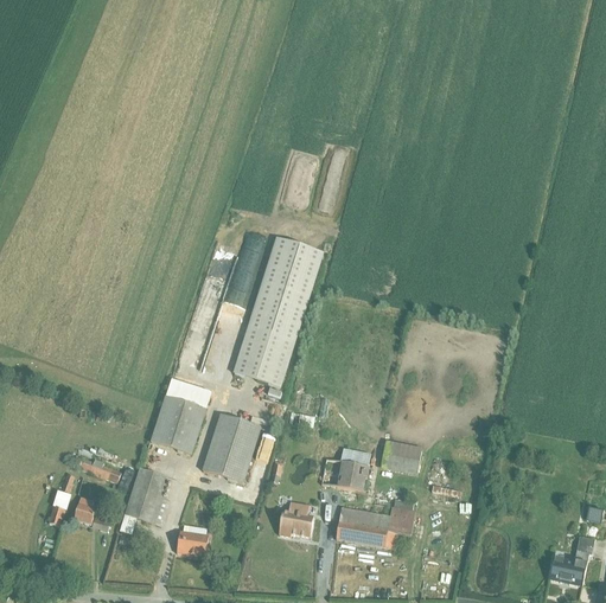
[(275,237),(233,372),(280,387),(323,252),(275,237)]
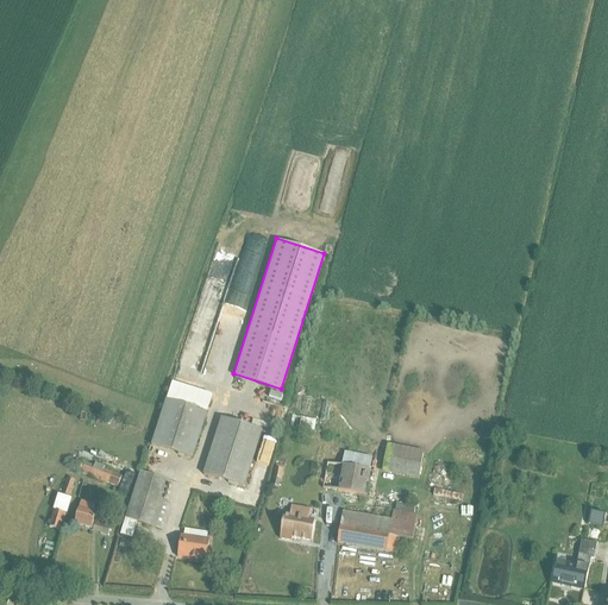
[(164,397),(150,443),(192,457),(212,394),(210,392),(171,380),(165,397),(164,397)]
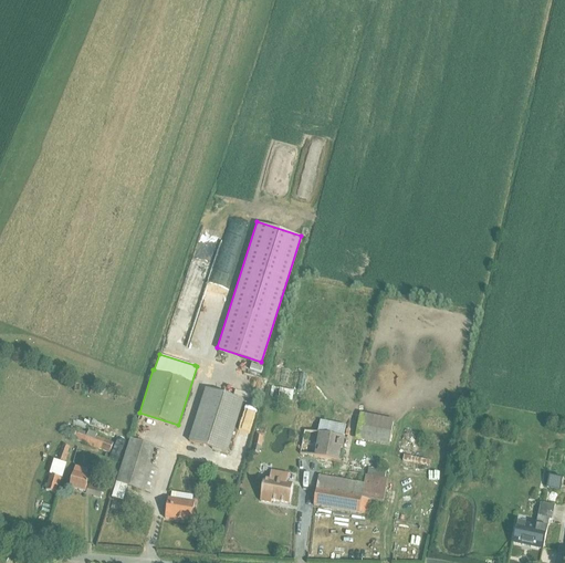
[(248,361),(247,366),(258,371),(260,365),(248,361)]
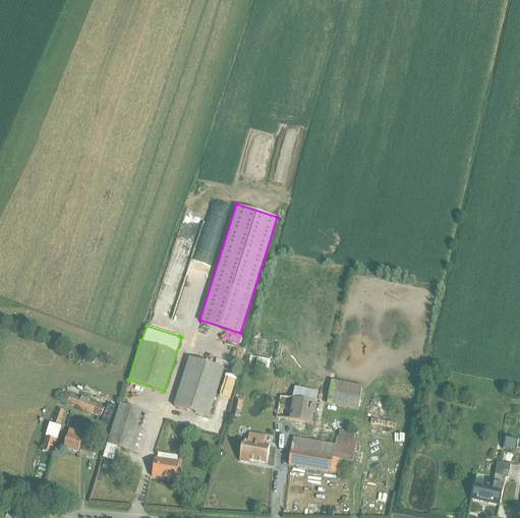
[(248,353),(247,363),(268,366),(270,356),(248,353)]
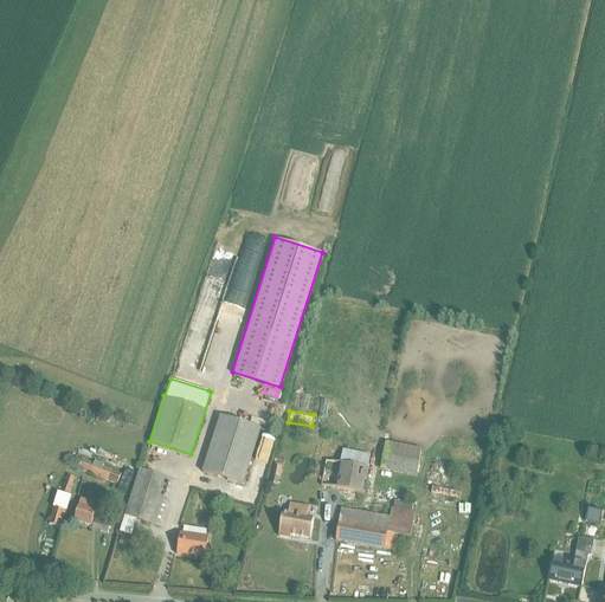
[(219,414),(201,470),(243,483),(261,427),(219,414)]
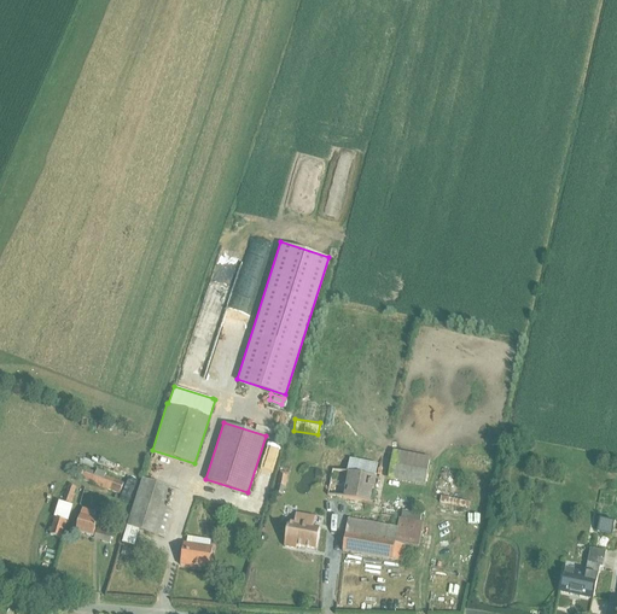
[(481,439),(478,451),(496,455),(499,443),(481,439)]
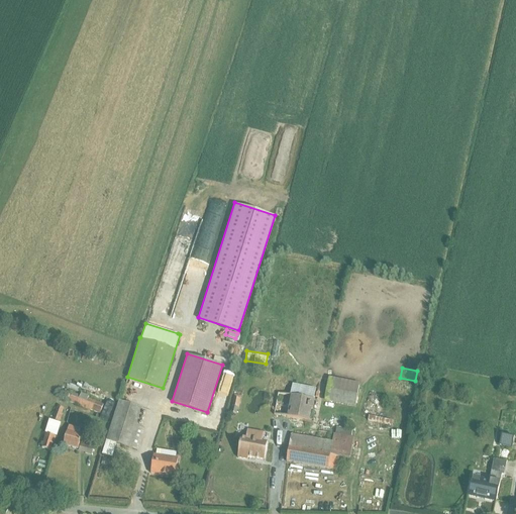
[(328,376),(323,399),(354,405),(358,382),(328,376)]
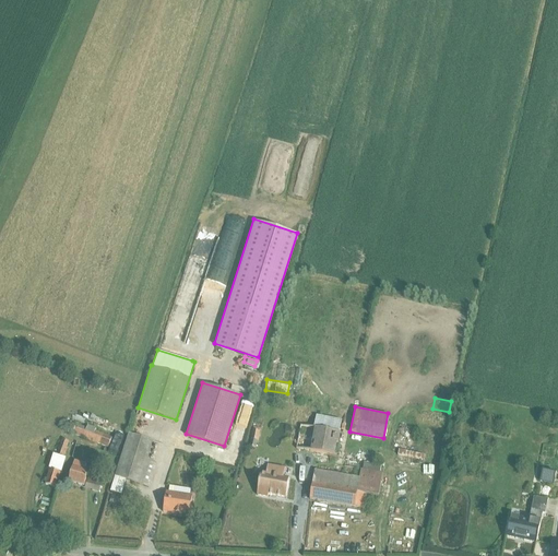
[(311,425),(306,448),(335,453),(340,432),(339,432),(341,417),(316,413),(312,425),(311,425)]
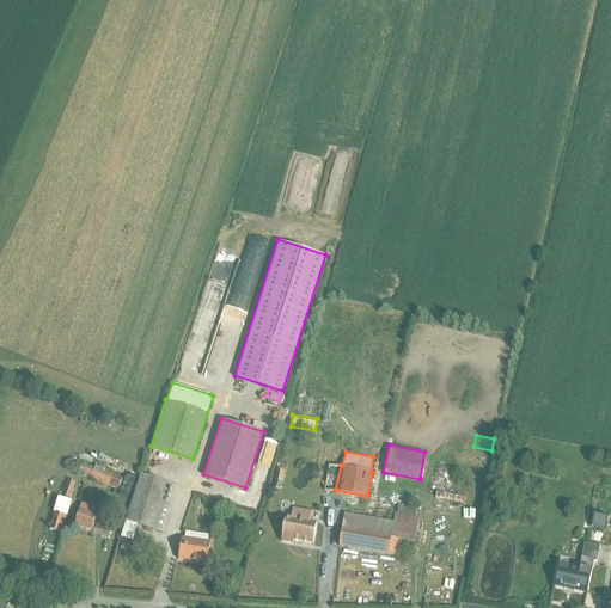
[(465,467),(488,466),(488,455),(465,455),(465,467)]
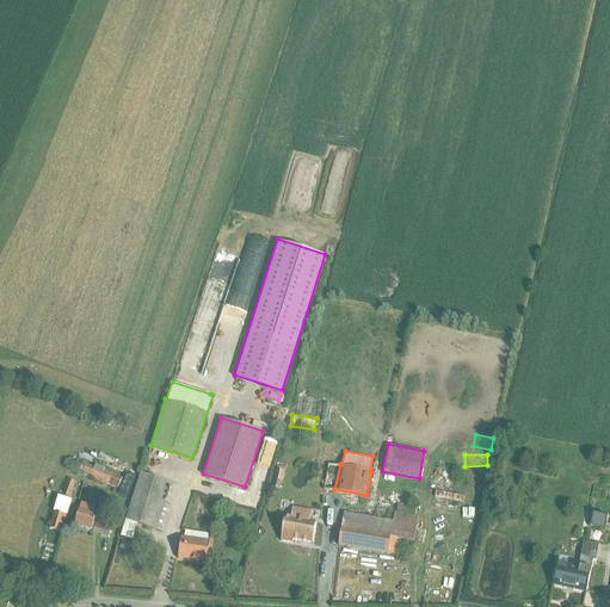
[(82,460),(78,471),(117,487),(122,475),(103,468),(104,465),(96,462),(94,464),(82,460)]
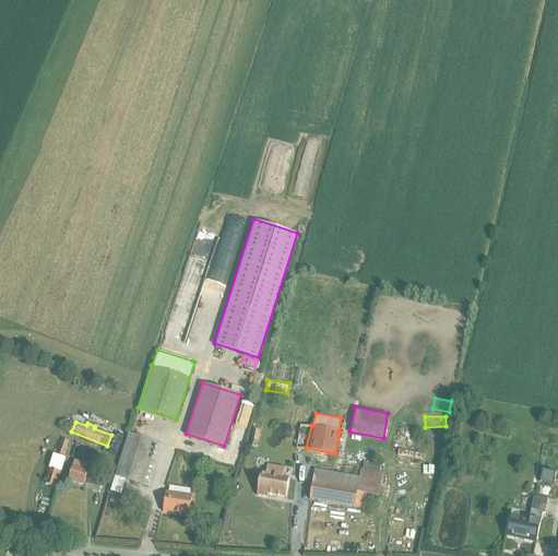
[(252,425),(249,444),(254,444),(256,438),(258,438),(259,429),(258,428),(259,426),(252,425)]
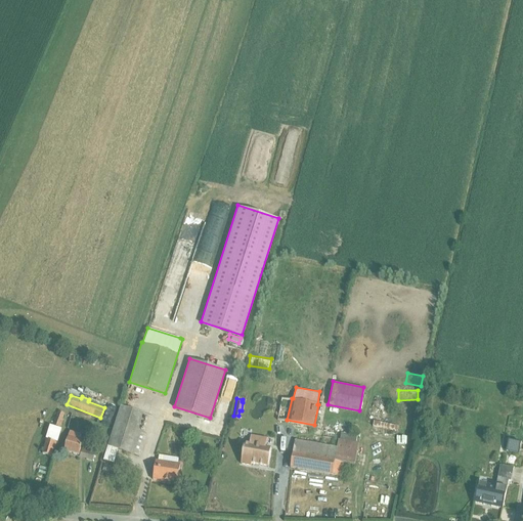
[(120,404),(102,458),(113,461),(117,447),(139,454),(146,433),(138,430),(144,411),(120,404)]
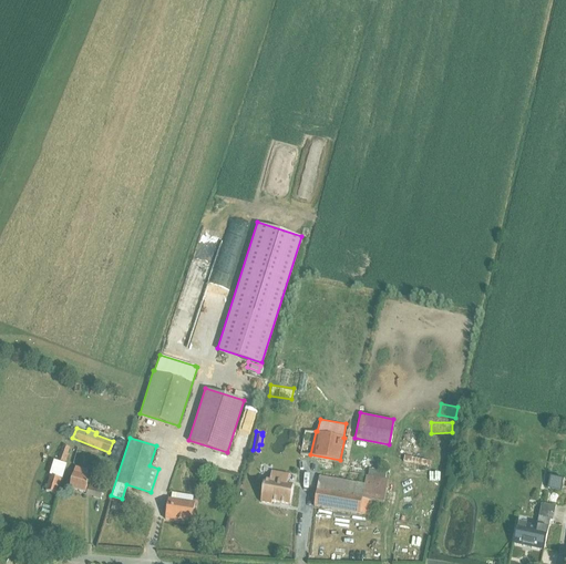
[(57,459),(64,461),(70,445),(62,442),(57,459)]
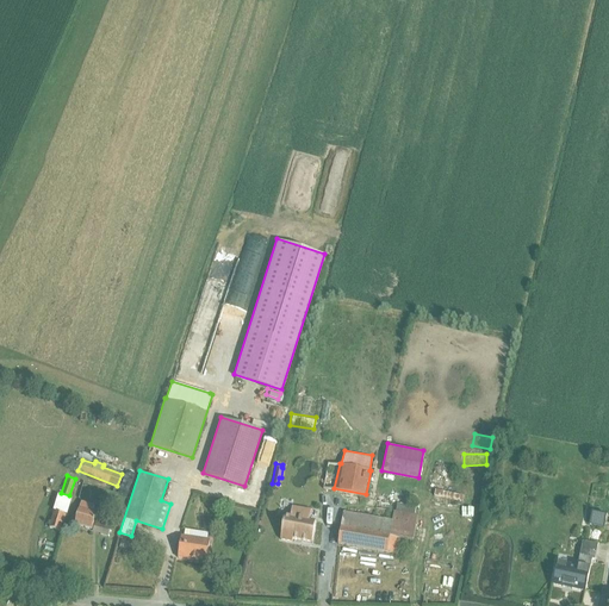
[(69,495),(61,493),(57,492),(51,507),(66,512),(72,497),(69,495)]
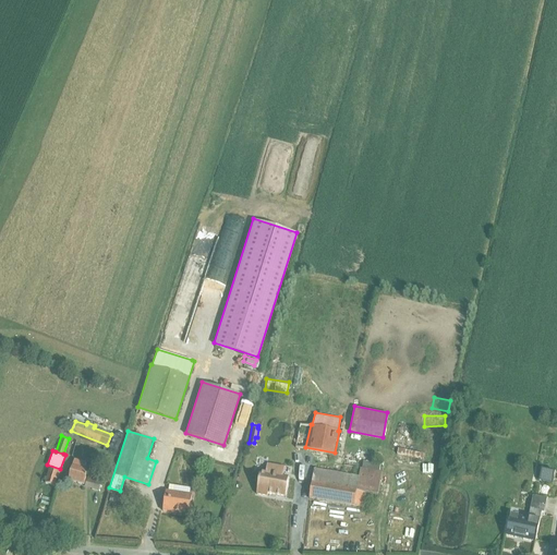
[(74,457),(68,479),(84,483),(89,461),(74,457)]
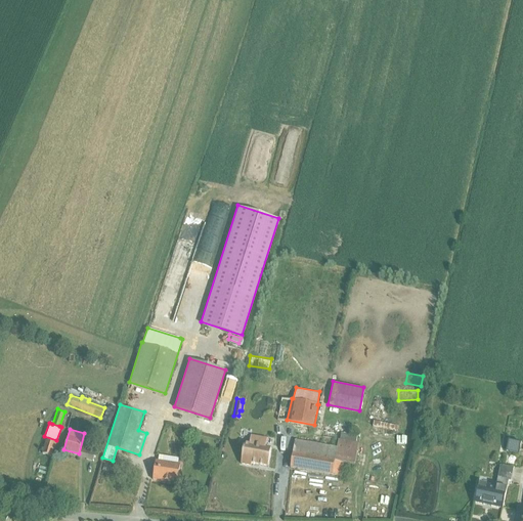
[(294,438),(290,465),(340,474),(343,460),(354,463),(357,441),(355,440),(356,434),(340,431),(339,438),(338,437),(336,445),(294,438)]
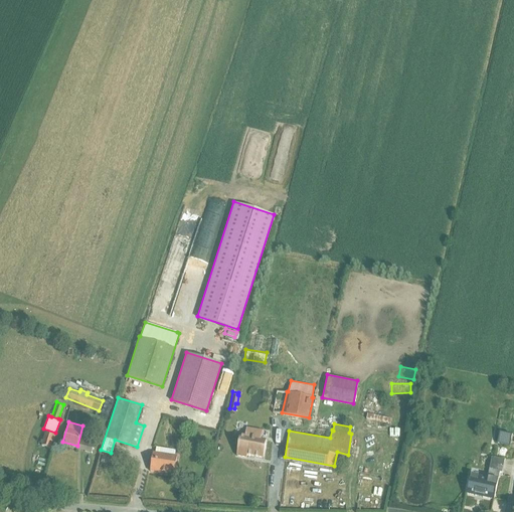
[(239,435),(236,454),(245,455),(245,453),(262,456),(265,439),(260,438),(262,430),(246,427),(245,436),(239,435)]
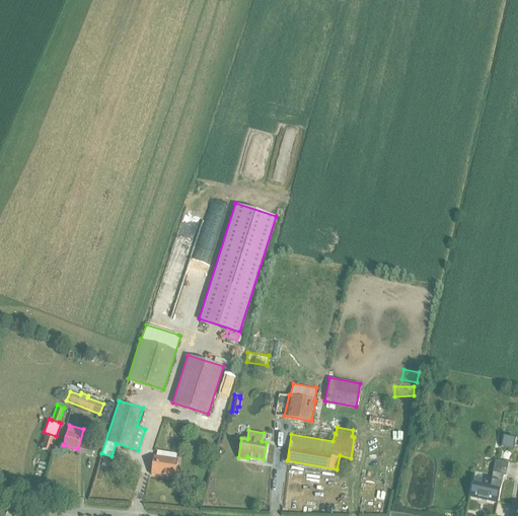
[(46,434),(42,447),(51,450),(55,437),(46,434)]
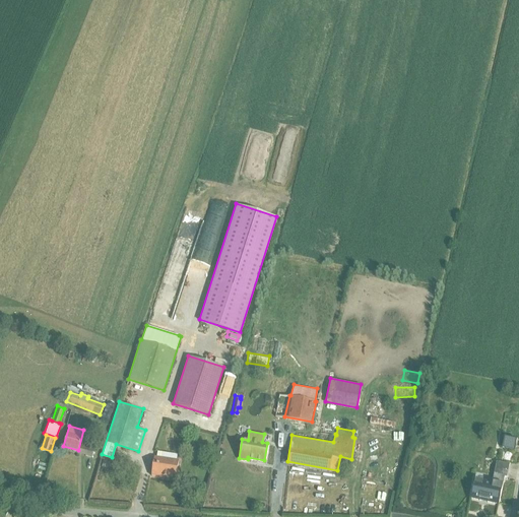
[(503,436),(501,446),(514,449),(516,438),(503,436)]
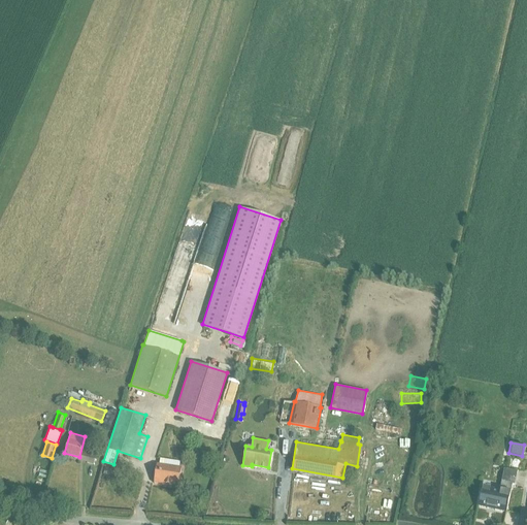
[(81,451),(79,458),(92,462),(94,454),(81,451)]
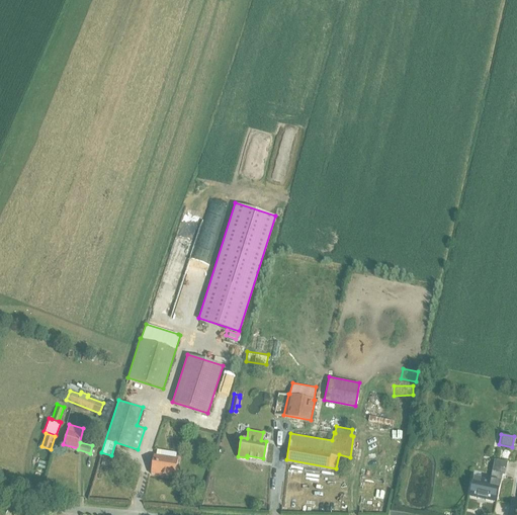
[(153,452),(151,471),(175,476),(177,456),(175,456),(176,451),(156,448),(156,453),(153,452)]
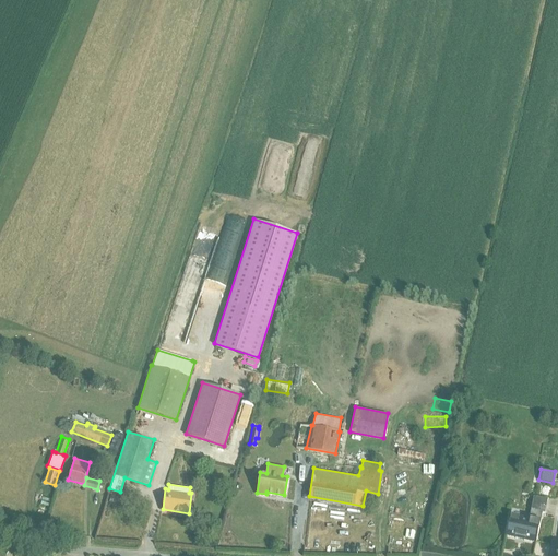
[(549,494),(550,486),(543,485),(542,493),(549,494)]
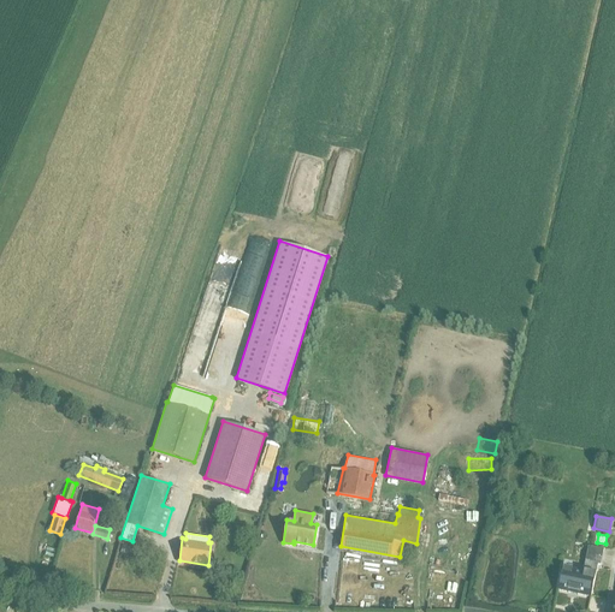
[(532,574),(533,545),(524,545),(521,574),(532,574)]
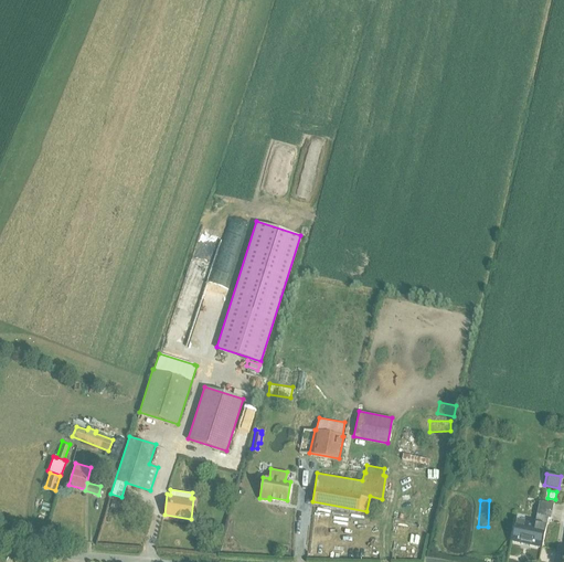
[(514,518),(509,540),(541,547),(547,517),(550,517),(553,502),(539,500),(534,522),(514,518)]
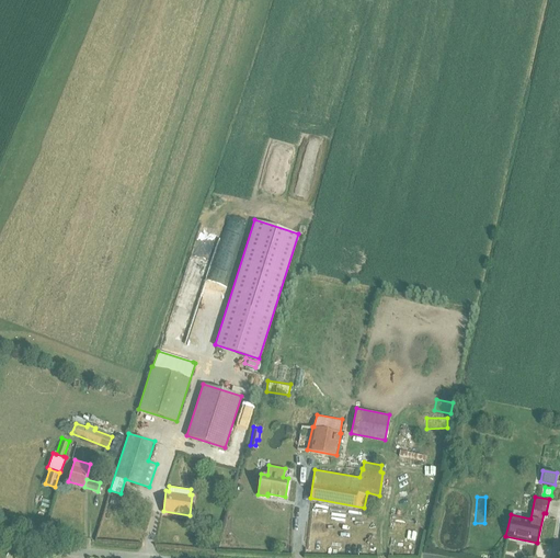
[(239,538),(241,527),(230,525),(228,536),(239,538)]
